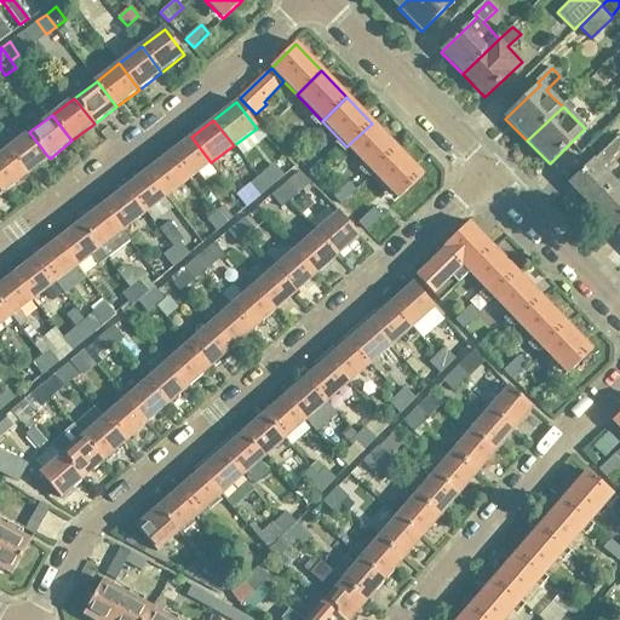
[(397,149),(372,124),(346,147),(372,173),(397,149)]
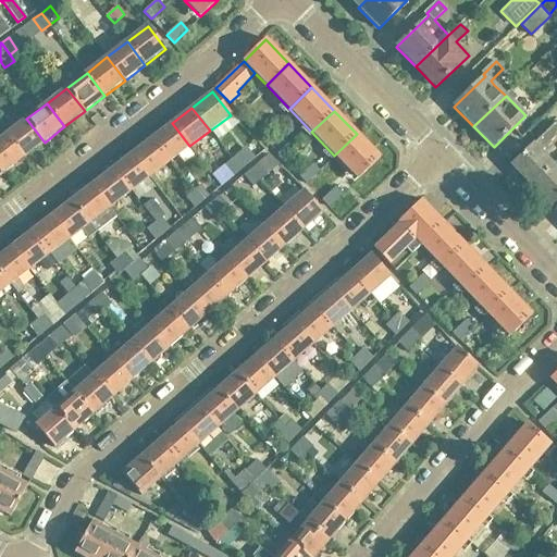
[(213,133),(220,139),(239,122),(234,115),(213,133)]
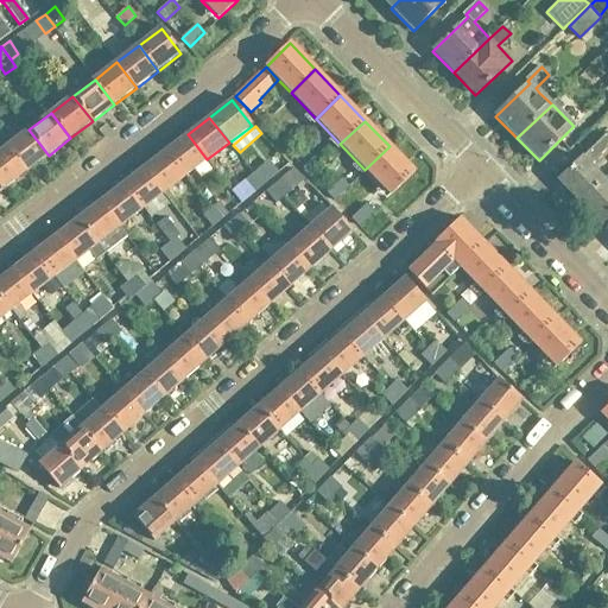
[(293,128),(278,143),(285,150),(301,135),(293,128)]
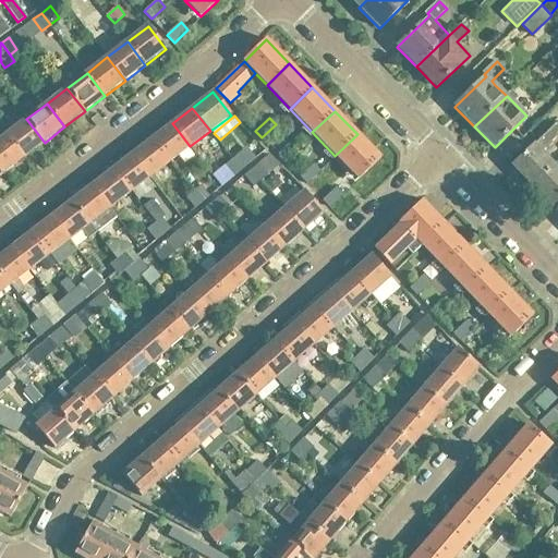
[(45,143),(26,119),(5,134),(24,158),(45,143)]
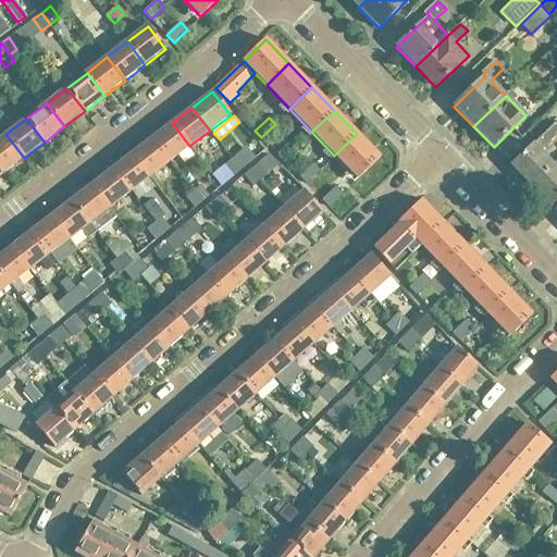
[(189,146),(172,123),(151,138),(170,162),(189,146)]
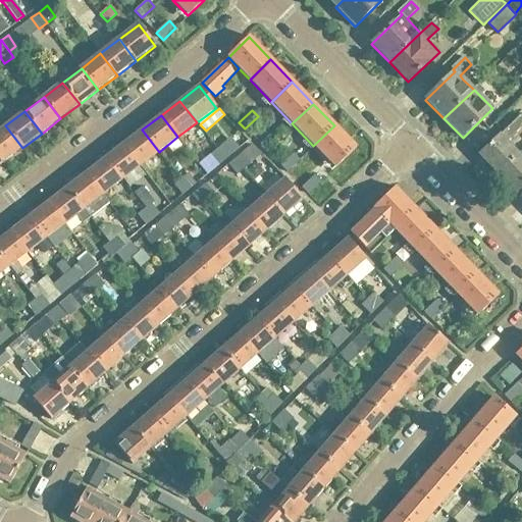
[(519,155),(508,144),(517,135),(516,134),(521,126),(521,117),(520,116),(479,156),(498,175),(519,155)]
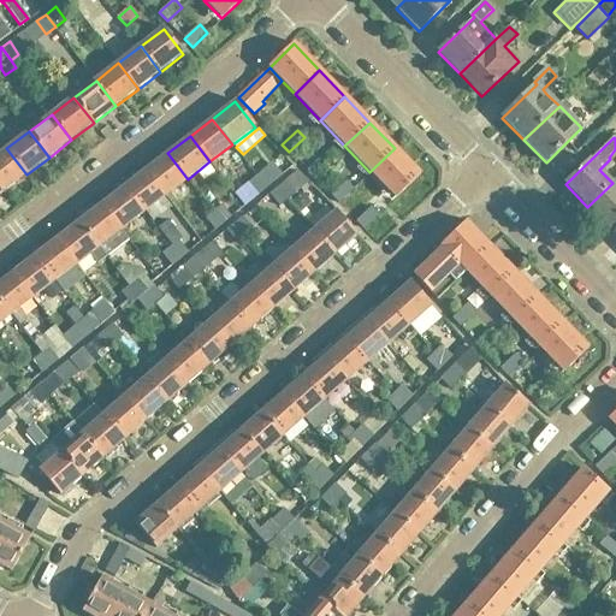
[(27,175),(6,148),(0,153),(0,185),(4,191),(27,175)]
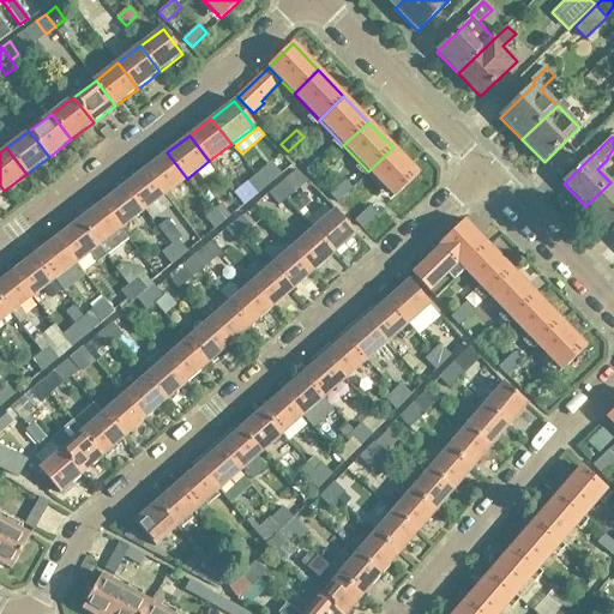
[(419,174),(393,148),(368,172),(395,198),(419,174)]
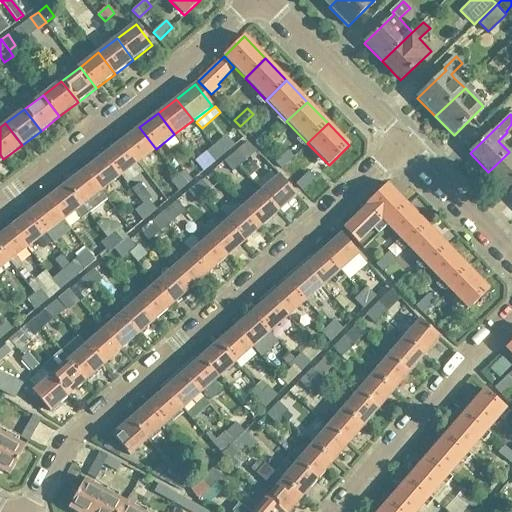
[(156,149),(139,127),(121,141),(137,163),(156,149)]
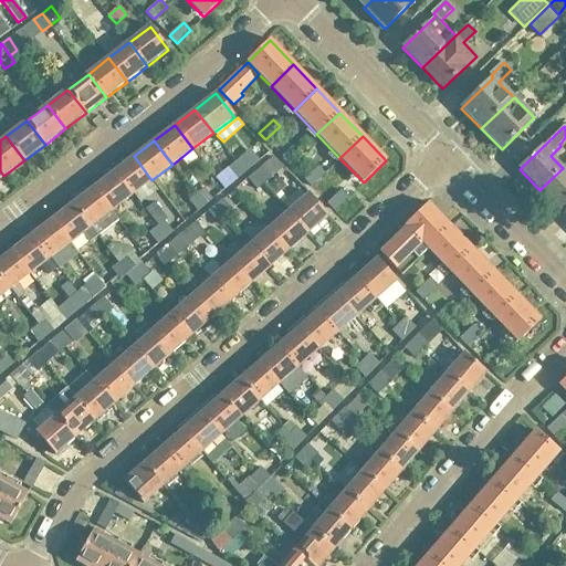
[(296,143),(282,156),(290,165),(304,152),(296,143)]
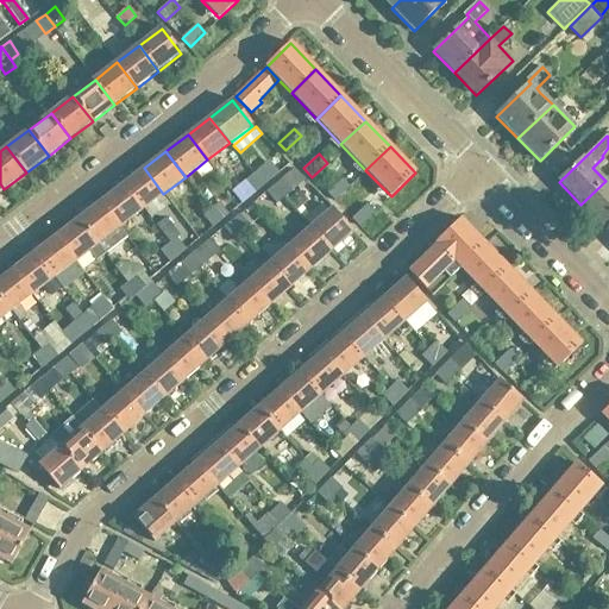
[(262,165),(253,173),(263,186),(272,179),(262,165)]
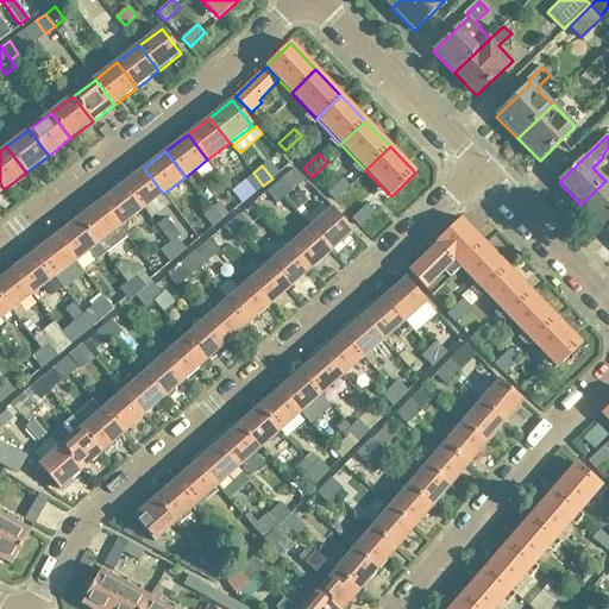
[(163,194),(144,168),(121,184),(142,211),(163,194)]
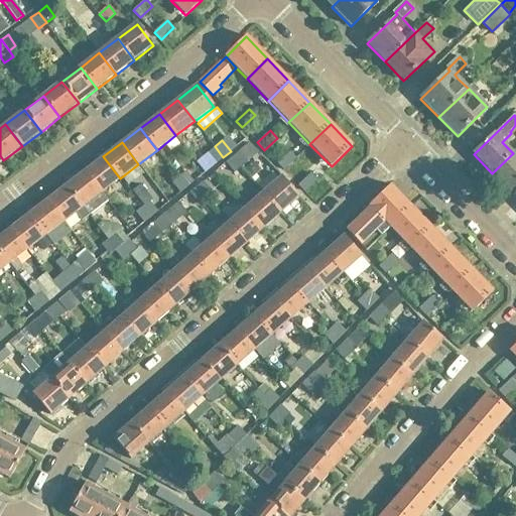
[(223,157),(215,146),(208,152),(217,162),(223,157)]
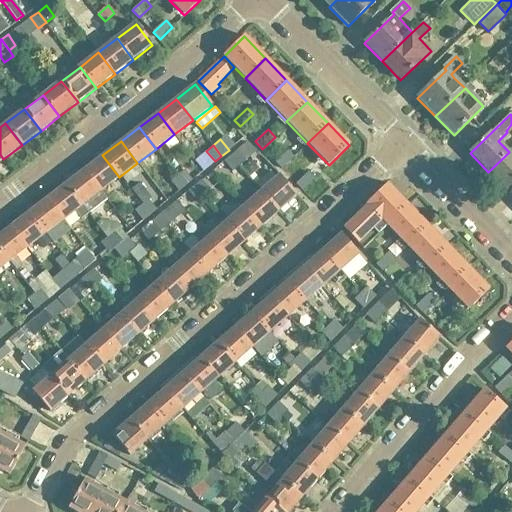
[(511,184),(511,148),(509,152),(488,172),(506,190),(511,184)]
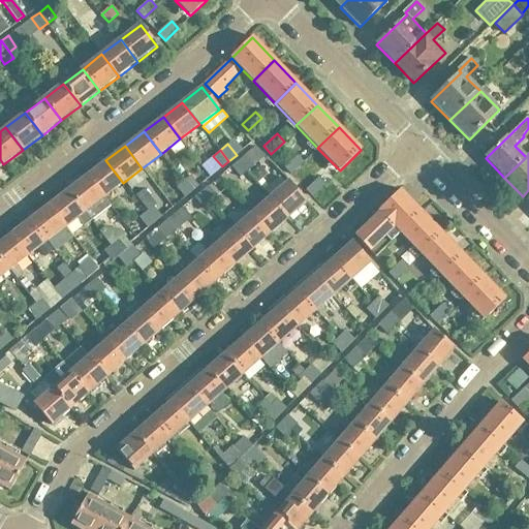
[(298,155),(284,168),(290,175),(304,162),(298,155)]
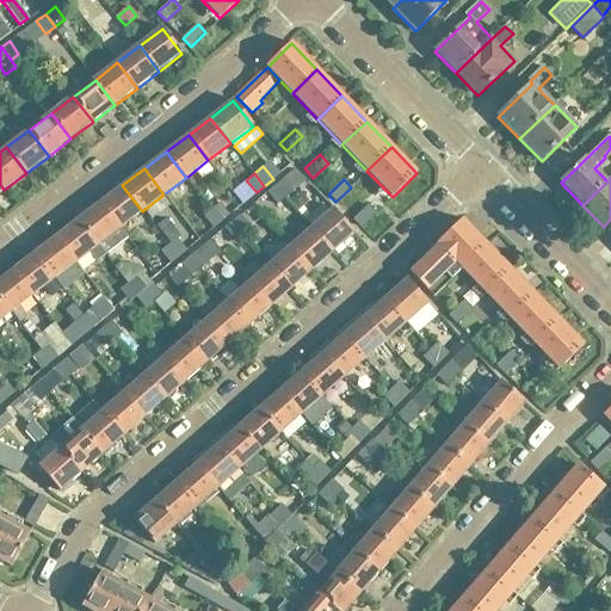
[(275,186),(287,199),(294,192),(283,180),(275,186)]
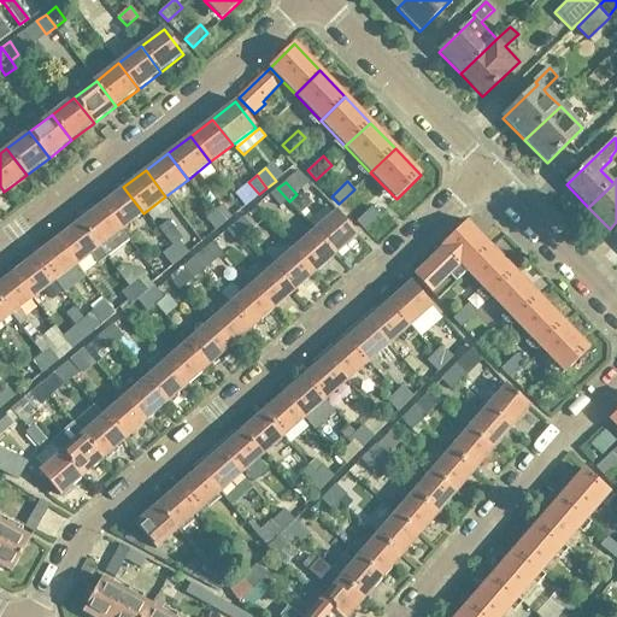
[(144,213),(123,187),(101,205),(121,230),(144,213)]
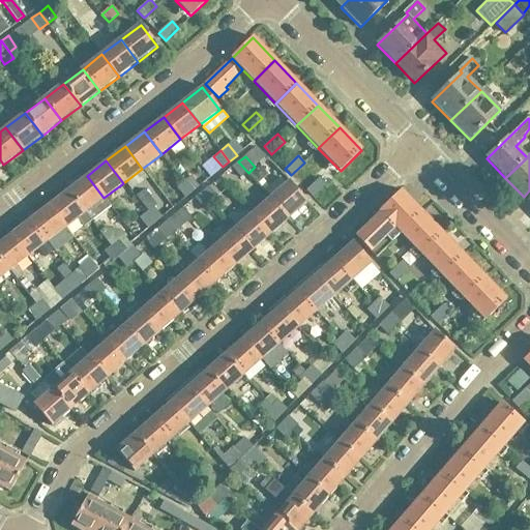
[(241,178),(248,173),(238,162),(232,167),(241,178)]
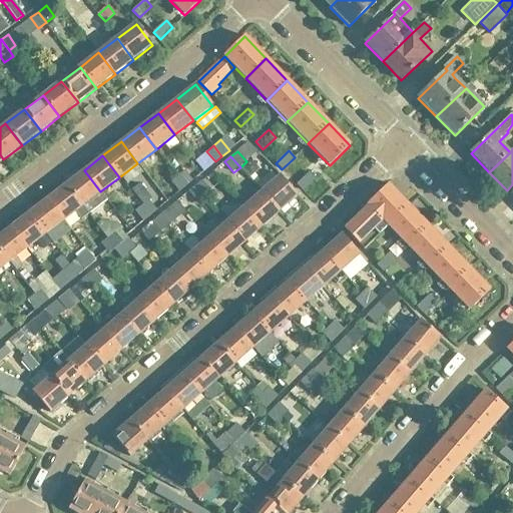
[(138,164),(124,177),(129,183),(144,170),(138,164)]
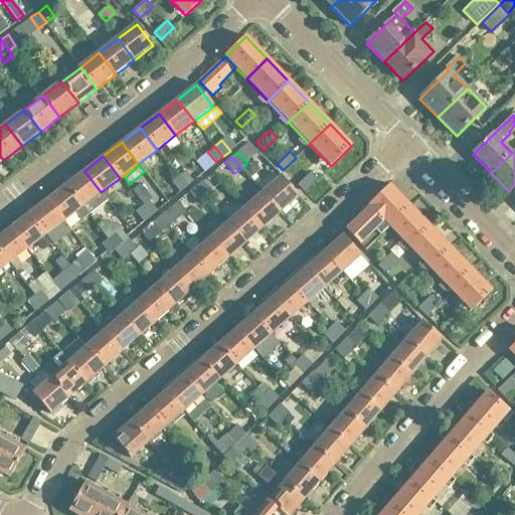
[(101,192),(84,171),(65,185),(82,206),(101,192)]
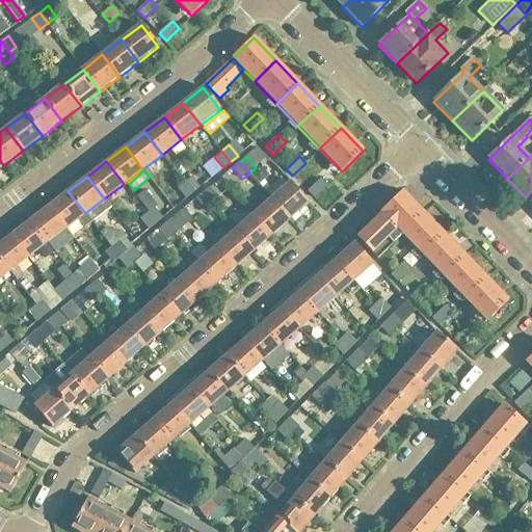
[(191,177),(184,182),(193,192),(200,187),(191,177)]
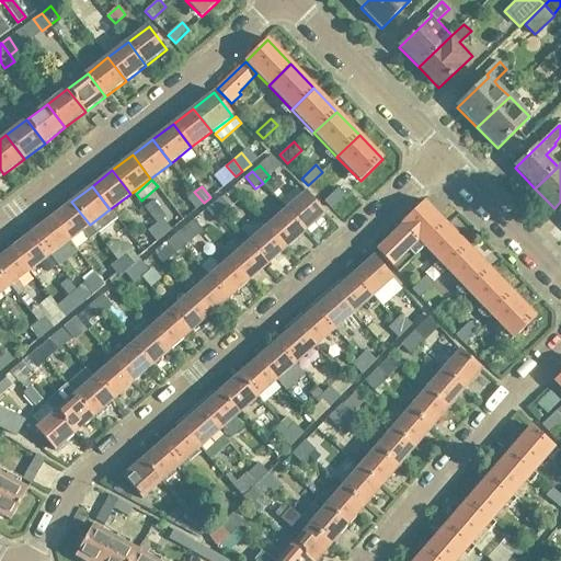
[(325,215),(306,192),(302,195),(295,186),(279,201),(287,208),(286,209),(306,231),(325,215)]
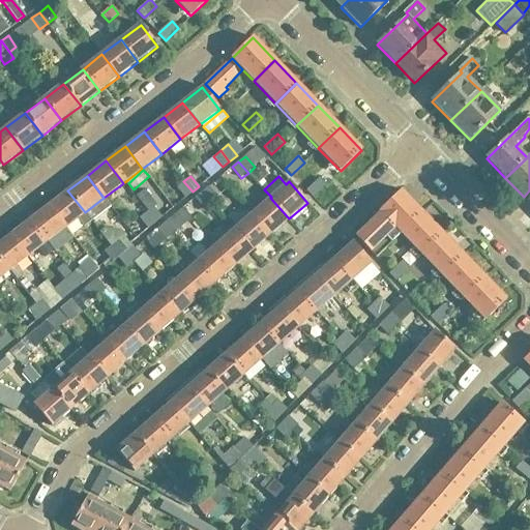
[(319,177),(305,189),(313,197),(326,184),(319,177)]
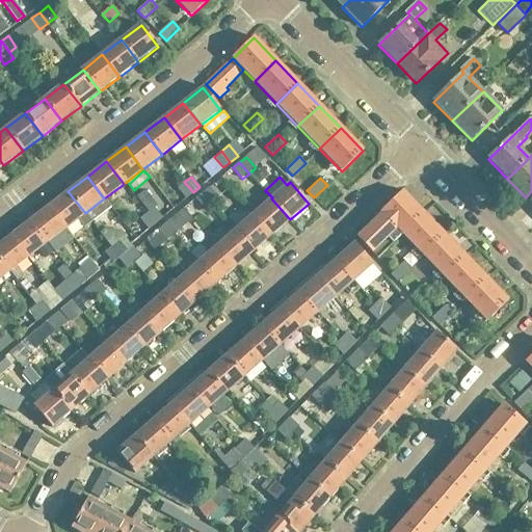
[(193,192),(184,182),(178,188),(186,198),(193,192)]
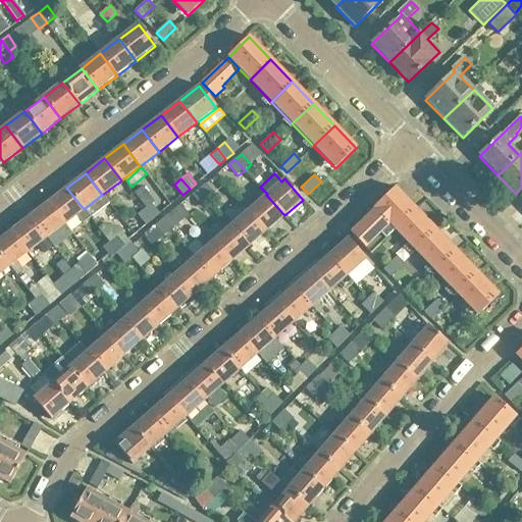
[(206,183),(199,189),(207,199),(214,193),(206,183)]
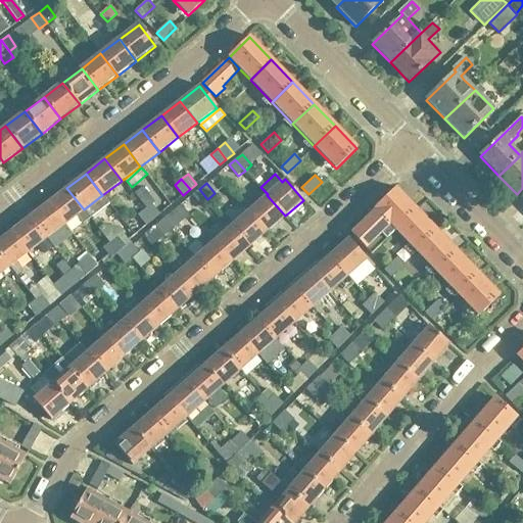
[(84,209),(66,188),(48,202),(64,224),(84,209)]
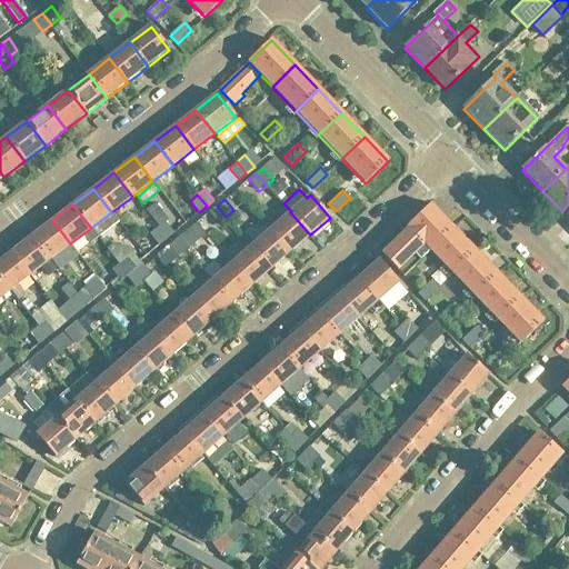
[(452,229),(443,219),(430,205),(408,227),(409,228),(430,250),(452,229)]
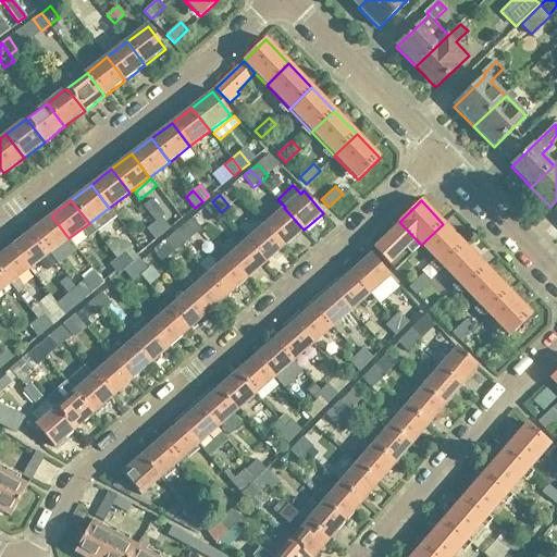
[(221,212),(212,201),(205,207),(214,219),(221,212)]
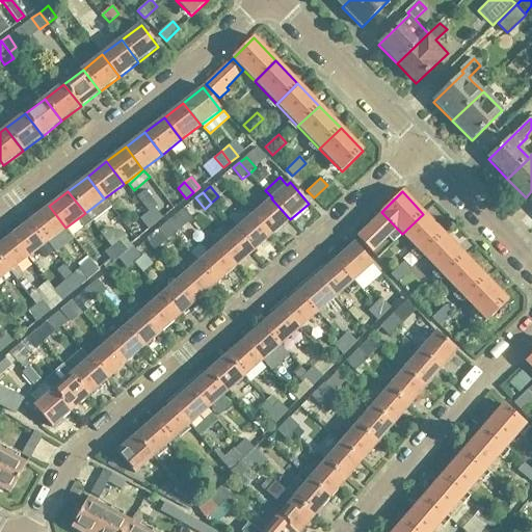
[(290,219),(271,198),(253,214),(271,236),(290,219)]
